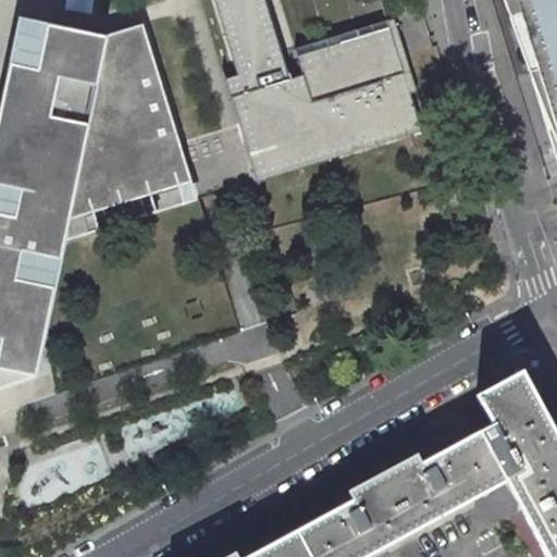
[(262,0),(213,0),(235,67),(237,75),(224,78),(232,100),(235,111),(238,123),(244,139),(251,137),(258,157),(322,136),(330,160),(331,159),(337,157),(358,150),(361,149),(364,148),(374,146),(395,138),(423,130),(412,96),(411,91),(410,90),(407,78),(400,58),(400,57),(397,49),(388,20),(325,39),(312,44),(295,49),(302,73),(305,77),(289,82),(281,53),(262,0)]
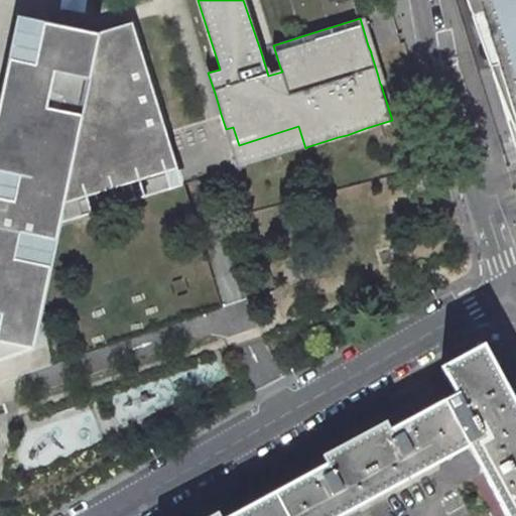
[(515,0),(468,0),(515,155),(515,0)]
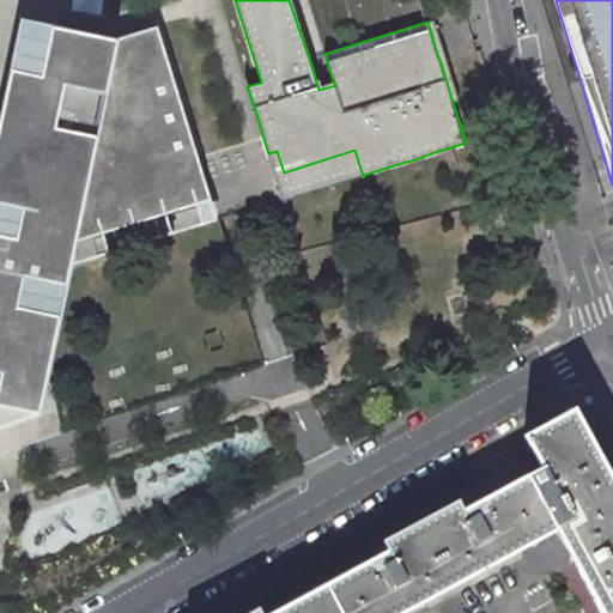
[(111,40),(22,20),(0,123),(0,425),(2,425),(38,413),(46,382),(49,363),(53,350),(66,285),(70,265),(72,253),(111,40)]
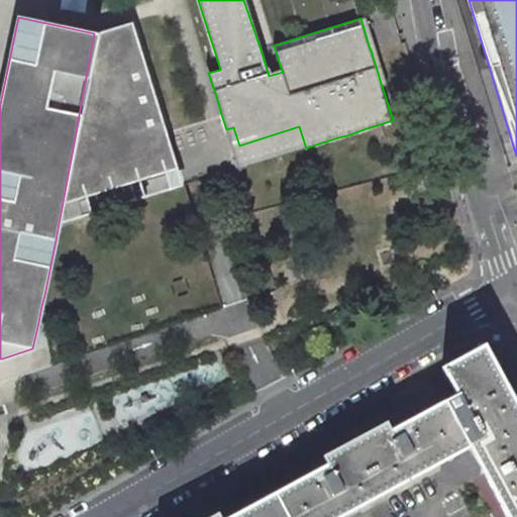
[(61,213),(59,223),(183,184),(175,157),(165,123),(146,66),(136,33),(132,20),(94,33),(85,83),(61,213)]
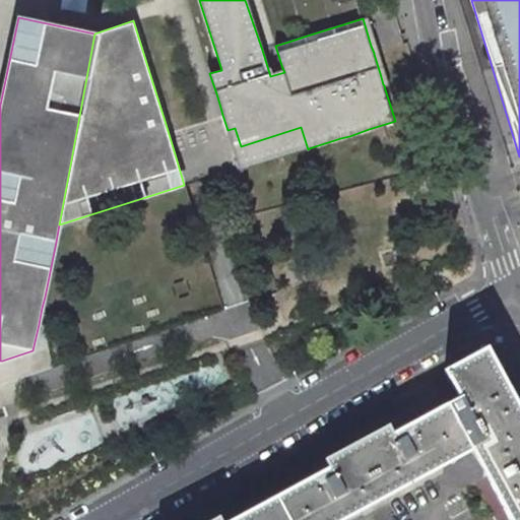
[(330,466),(277,495),(290,519),(339,519),(472,449),(478,445),(484,457),(494,473),(488,476),(511,519),(519,519),(519,406),(486,345),(445,369),(460,396),(393,432),(389,424),(326,458),(330,466)]
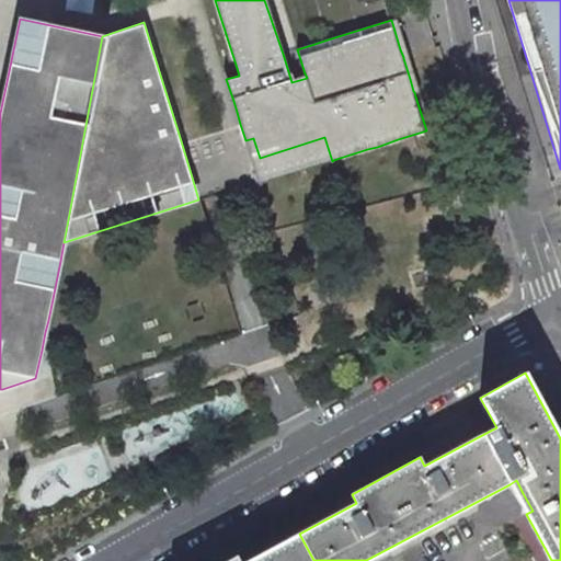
[(313,560),(299,534),(247,560),(239,560),(237,556),(226,560),(313,560)]
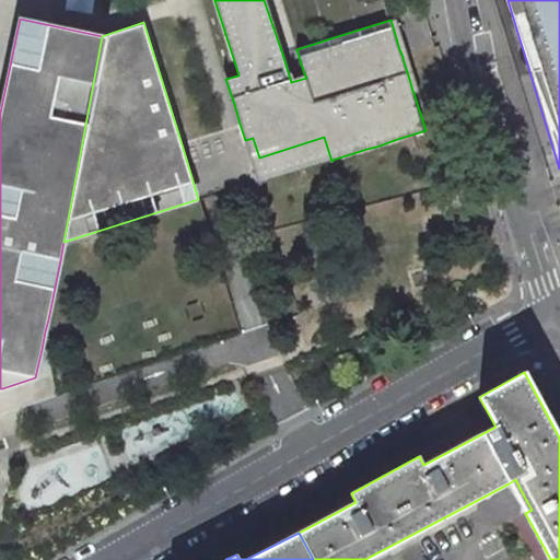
All buildings are outlined.
